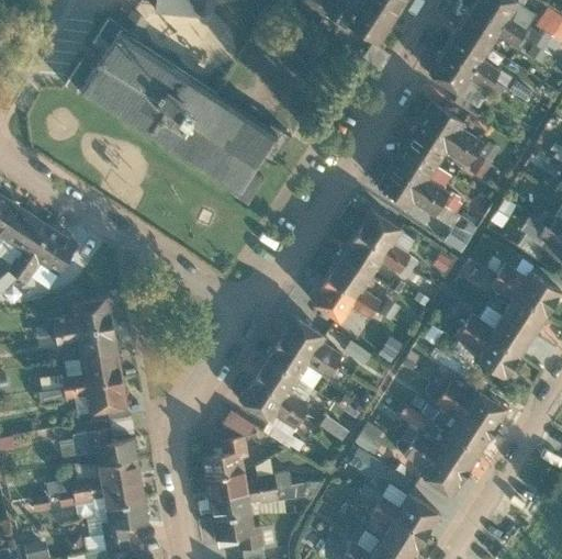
[(154,0),(154,15),(203,19),(204,0),(154,0)]
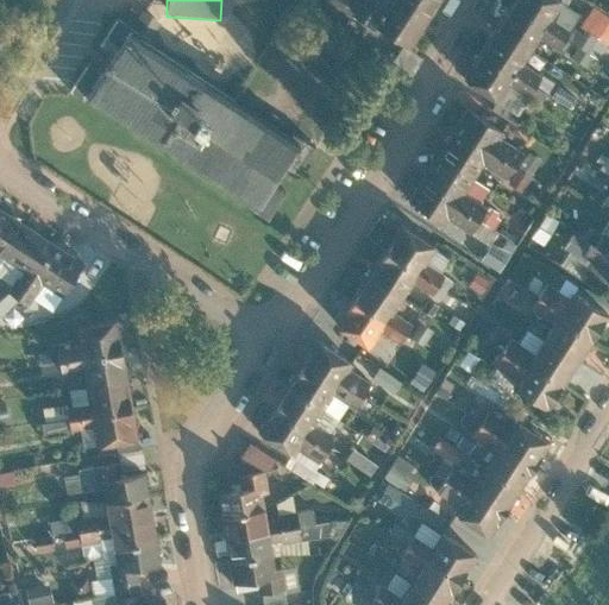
[(363,18),(374,0),(343,0),(340,4),(363,18)]
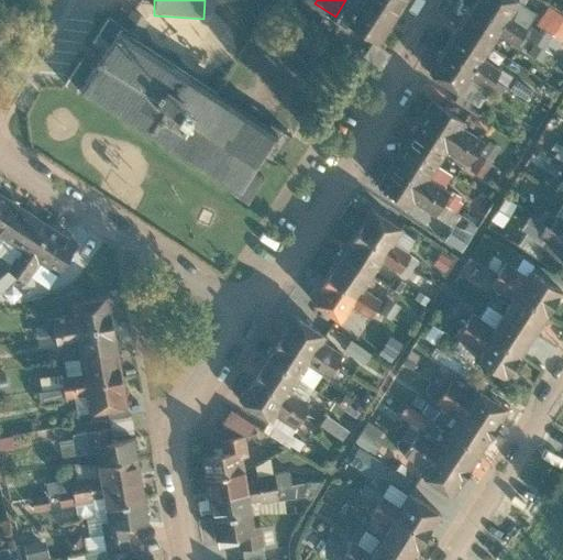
[(345,0),(335,17),(378,44),(407,0),(345,0)]
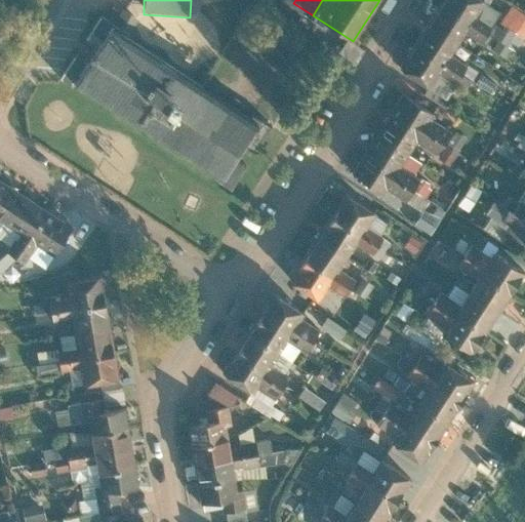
[(445,0),(401,69),(429,88),(423,96),(442,107),(468,65),(452,55),(467,34),(483,43),(501,12),(486,3),(487,0),(445,0)]
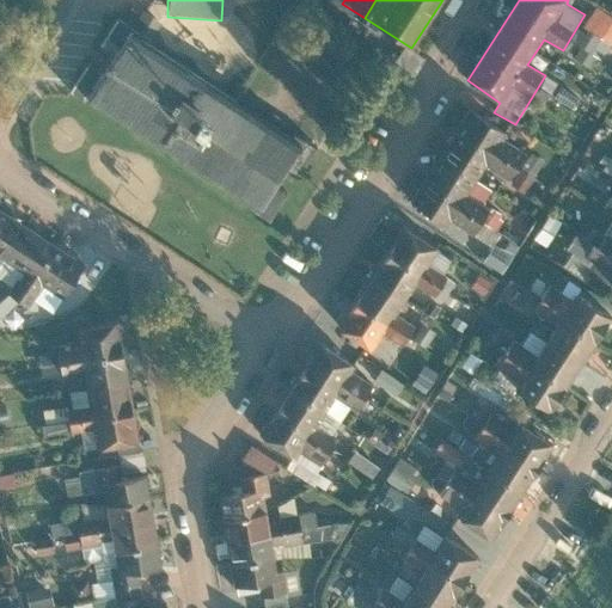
[(581,28),(587,31),(571,57),(593,71),(611,41),(611,17),(594,6),(581,28)]
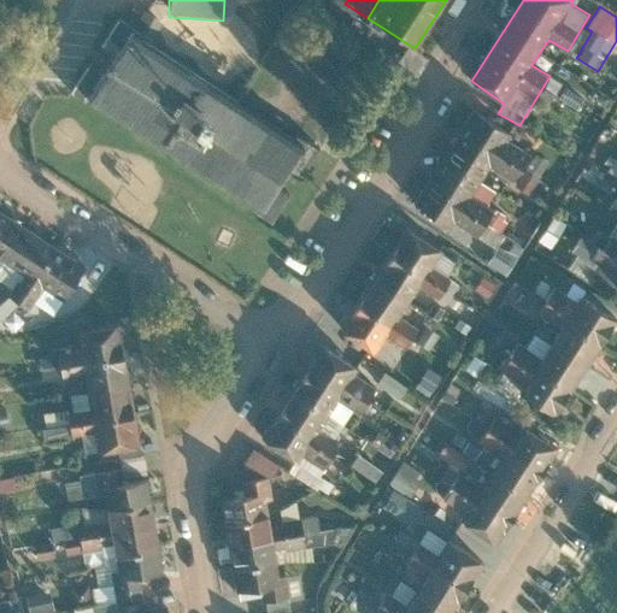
[(94,105),(277,219),(323,148),(139,34),(94,105)]
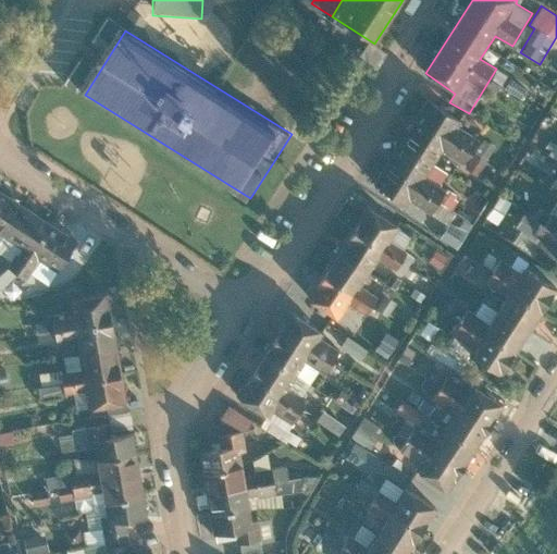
[(428,101),(374,186),(407,208),(410,202),(432,216),(447,191),(428,177),(443,150),(466,164),(480,139),(460,127),(463,122),(428,101)]
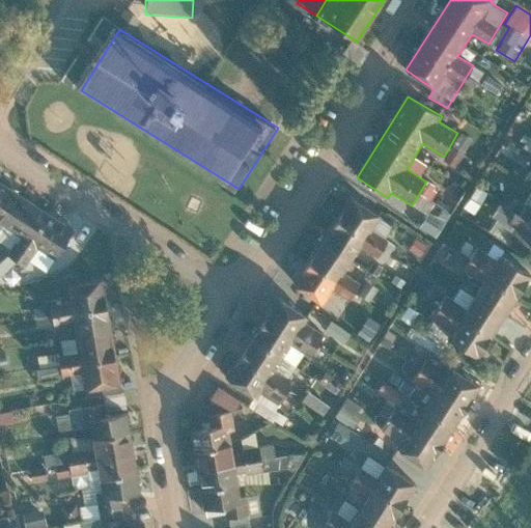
[(74,230),(0,182),(0,224),(21,238),(8,256),(25,268),(37,249),(54,260),(74,230)]
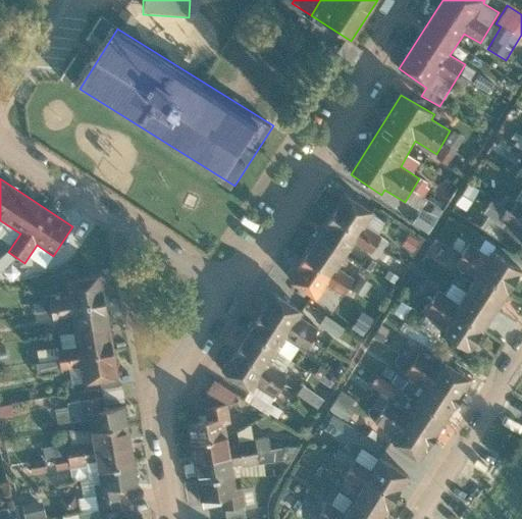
[(347,192),(290,276),(321,297),(327,287),(345,298),(355,278),(342,271),(358,246),(372,255),(383,238),(369,228),(380,212),(347,192)]
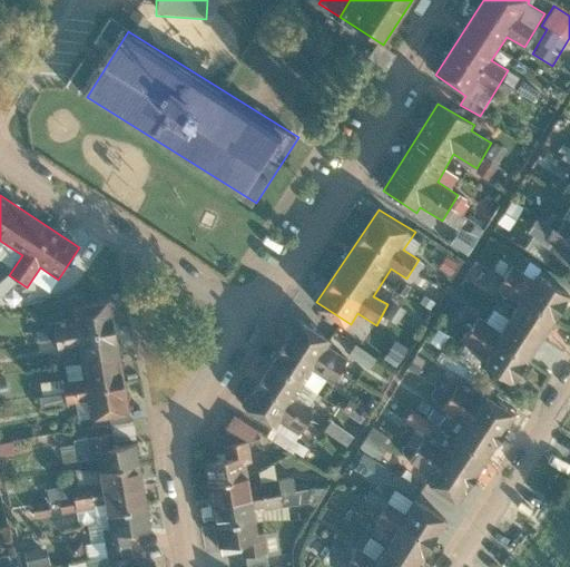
[(460,226),(448,244),(467,256),(479,237),(460,226)]
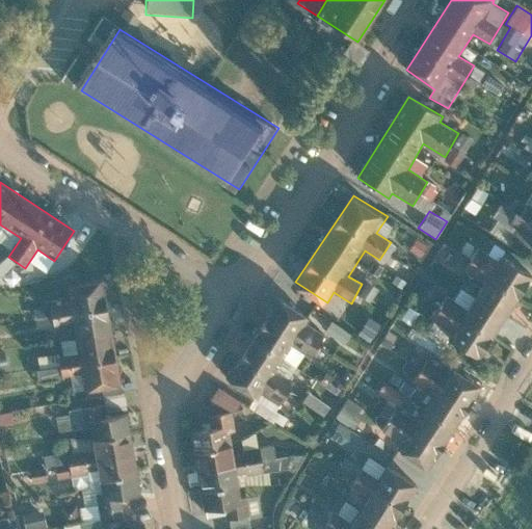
[(531,214),(527,211),(519,222),(531,230),(531,214)]
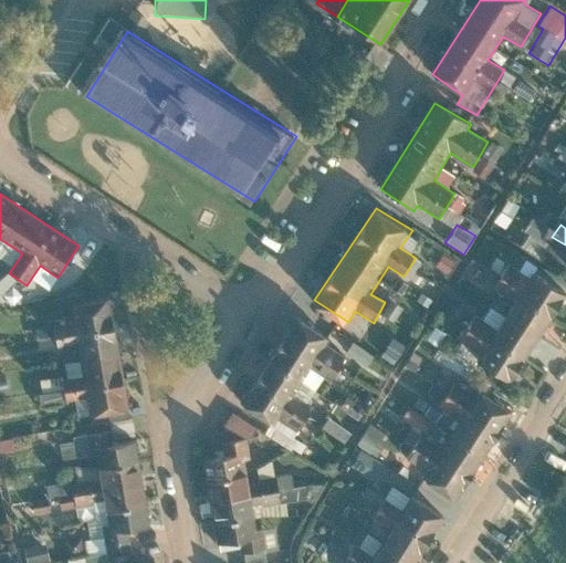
[(505,287),(555,322),(565,306),(565,295),(541,278),(533,288),(514,275),(505,287)]
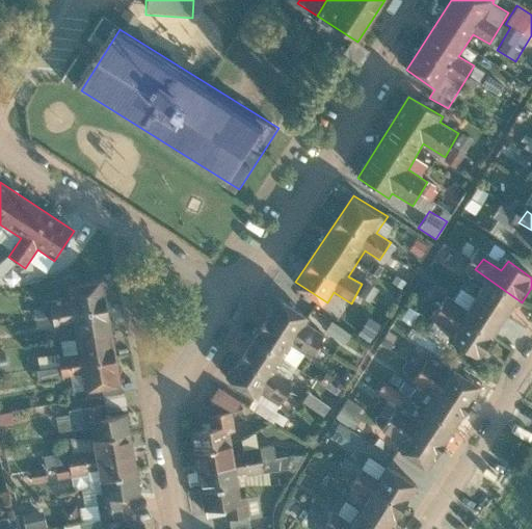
[(485,291),(480,298),(509,320),(522,302),(475,269),(468,279),(485,291)]
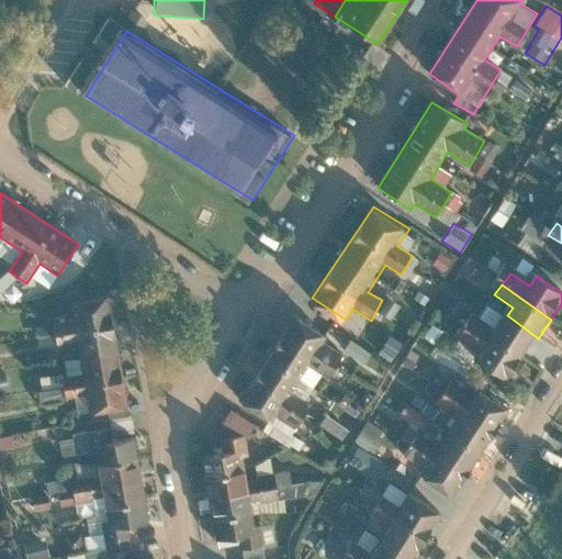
[(121,558),(116,527),(148,522),(134,439),(113,442),(108,410),(127,406),(110,294),(71,300),(82,373),(60,377),(64,402),(86,398),(88,412),(105,410),(109,431),(85,434),(88,453),(96,453),(98,473),(71,478),(74,491),(57,493),(59,509),(103,501),(107,522),(102,524),(107,551),(86,556),(86,558),(121,558)]
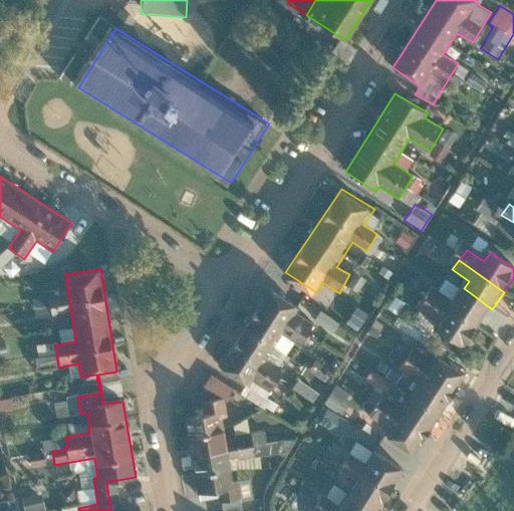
[(269,286),(219,365),(249,386),(253,380),(272,393),(284,371),(266,360),(281,337),(300,348),(315,325),(295,313),(299,305),(269,286)]
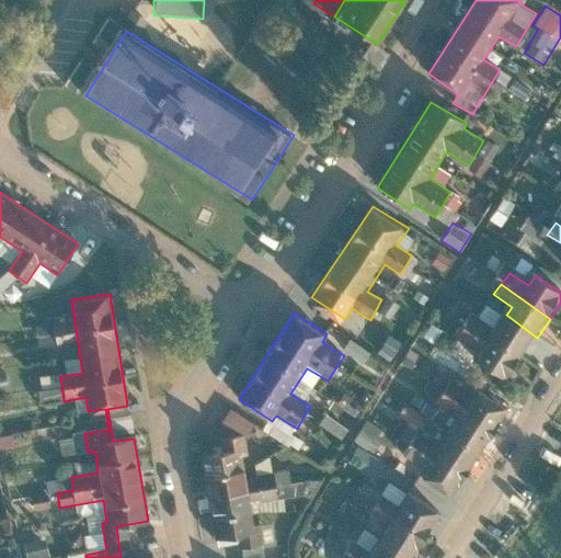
[(477,323),(523,356),(537,338),(506,315),(500,325),(483,312),(477,323)]
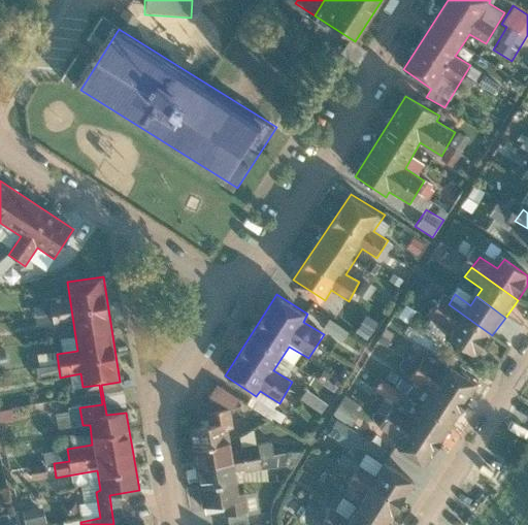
[(449,335),(477,356),(492,335),(449,304),(441,314),(457,324),(449,335)]
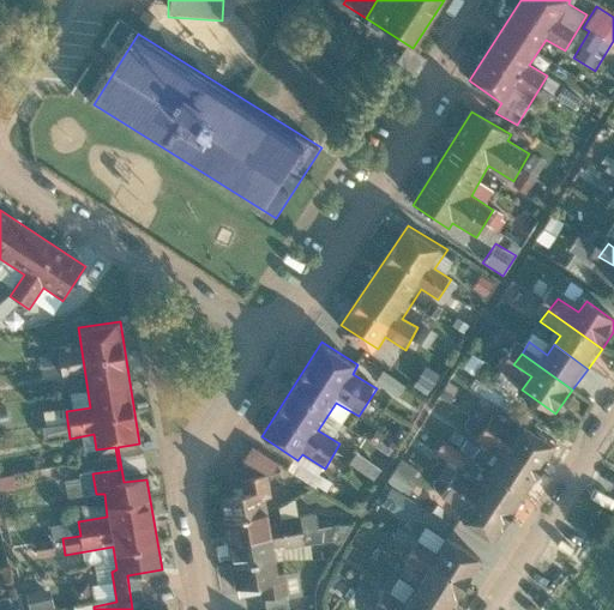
[(492,422),(485,434),(542,471),(559,446),(523,424),(515,436),(492,422)]
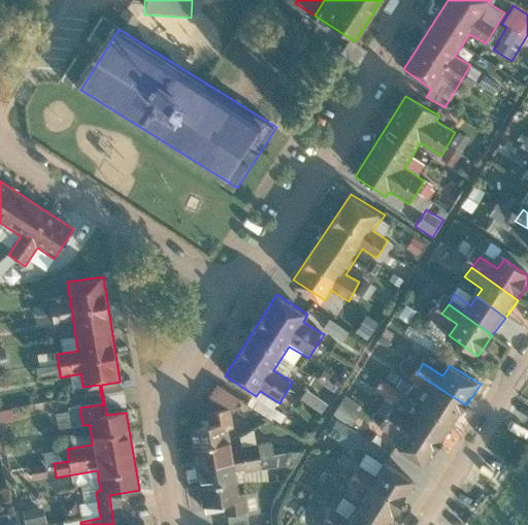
[(422,408),(453,428),(466,405),(417,373),(410,382),(431,395),(422,408)]
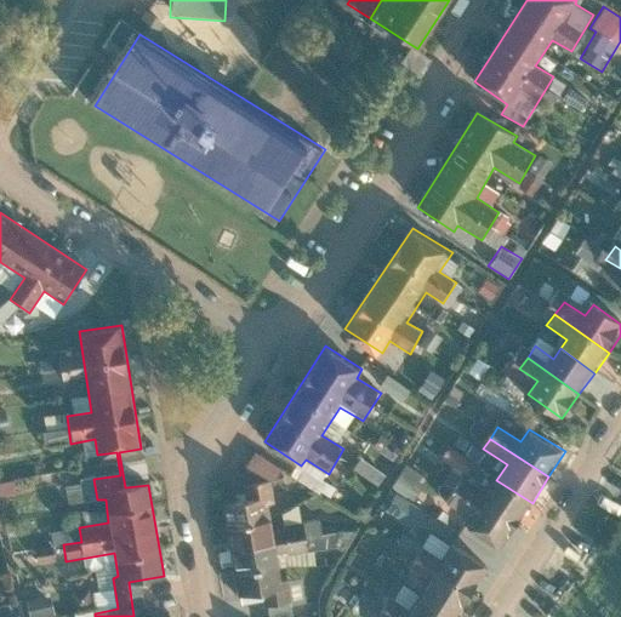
[(446,445),(439,458),(465,474),(473,461),(446,445)]
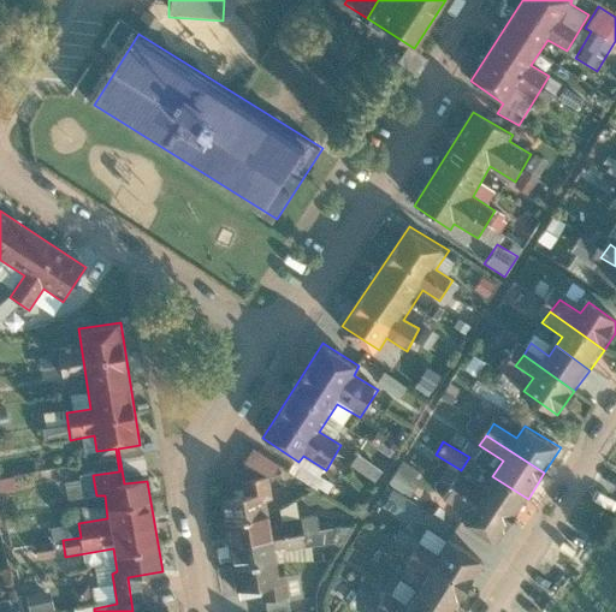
[(463,473),(457,481),(516,518),(528,499),(492,476),(486,486),(463,473)]
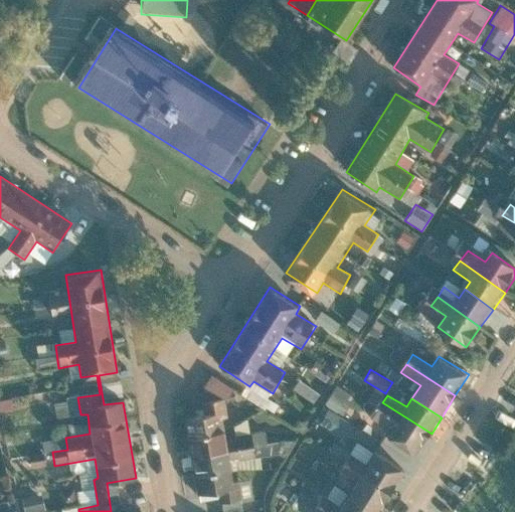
[(185,418),(197,495),(218,492),(221,511),(244,511),(239,482),(233,483),(231,463),(254,459),(251,437),(227,442),(223,418),(227,418),(224,400),(198,404),(200,415),(185,418)]
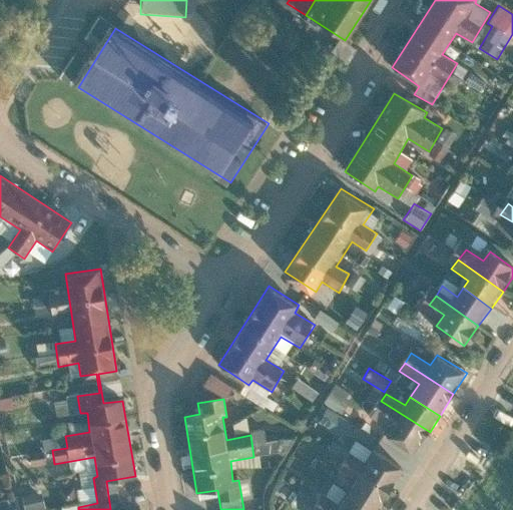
[(417,453),(430,432),(381,401),(376,409),(395,422),(387,434),(417,453)]
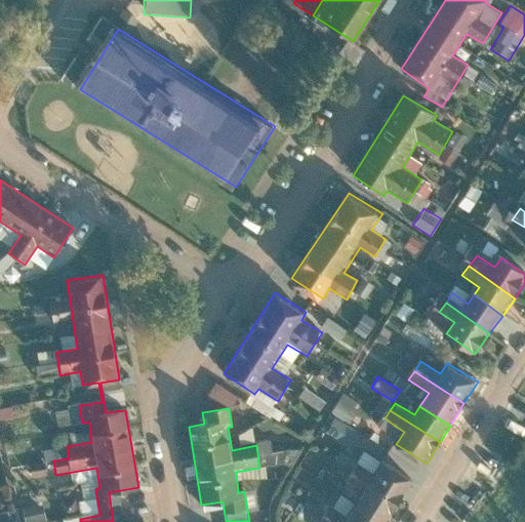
[(386,521),(394,511),(406,491),(414,479),(386,462),(376,476),(357,463),(345,480),(367,492),(349,520),(329,506),(319,521),(386,521)]
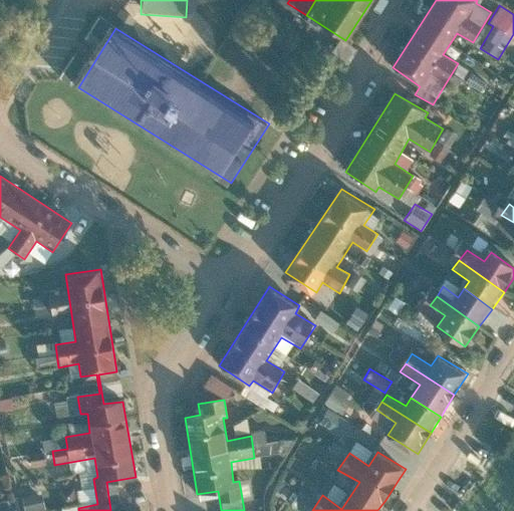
[(46,510),(44,494),(22,497),(24,510),(46,510)]
